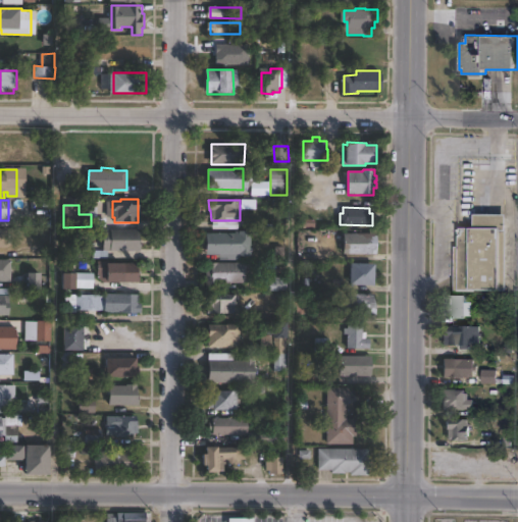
[(315,227),(301,227),(301,213),(315,213),(315,227)]
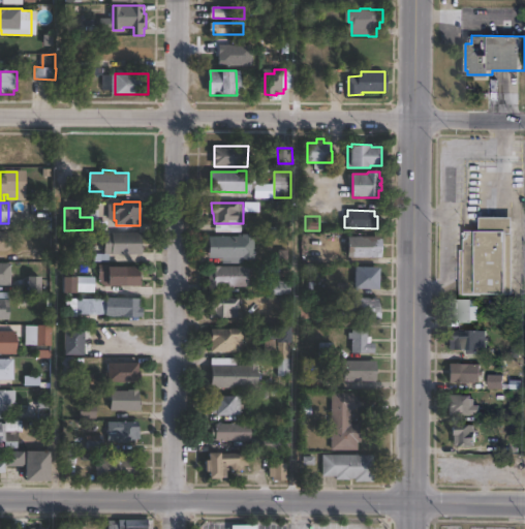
[(517,294),(464,294),(464,249),(468,249),(468,230),(485,230),(485,217),(518,217),(517,294)]
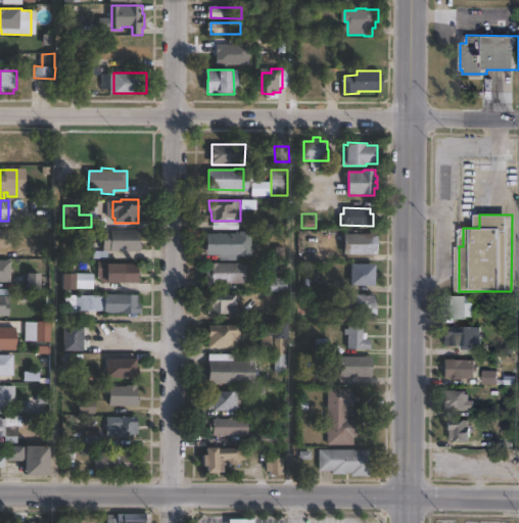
[(0,246),(9,247),(9,228),(0,227),(0,246)]
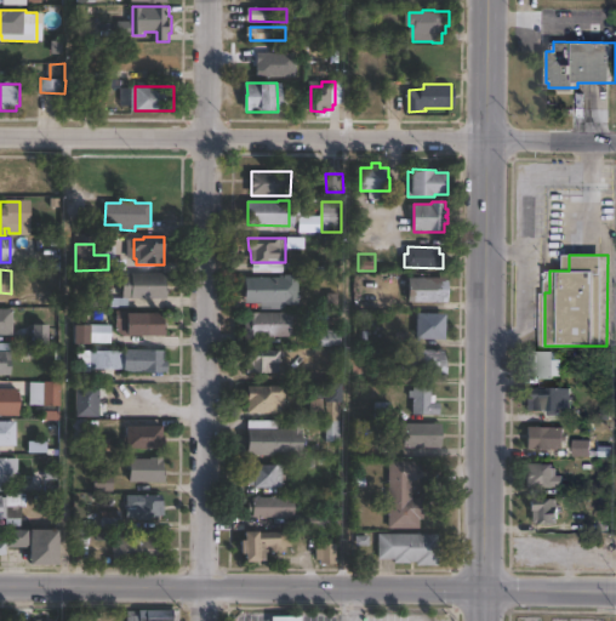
[(165,272),(165,283),(167,283),(167,298),(124,300),(123,273),(165,272)]
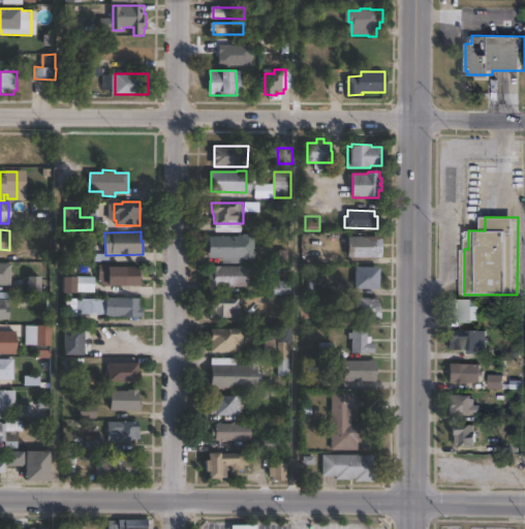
[(254,235),(254,259),(239,259),(239,257),(210,258),(209,237),(238,237),(238,235),(254,235)]
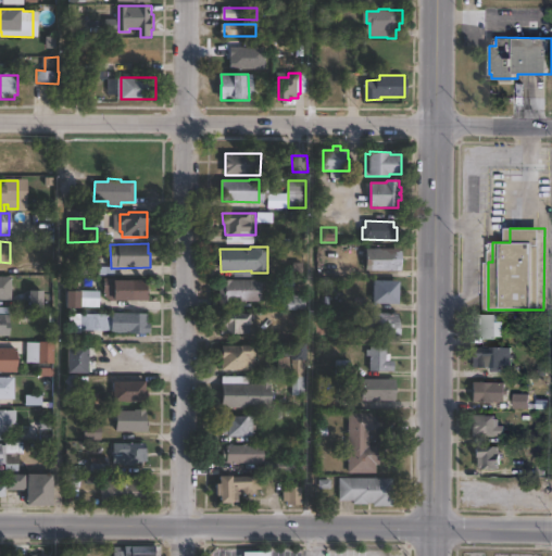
[(401,270),(365,270),(365,249),(401,249),(401,270)]
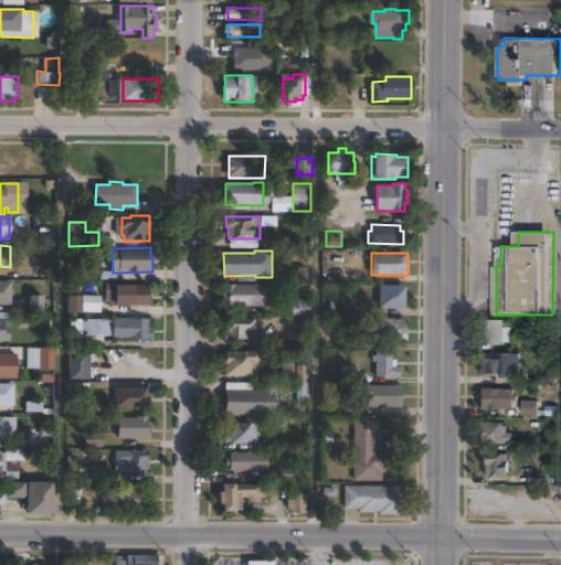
[(81,280),(82,296),(102,295),(102,312),(83,312),(69,313),(67,280),(81,280)]
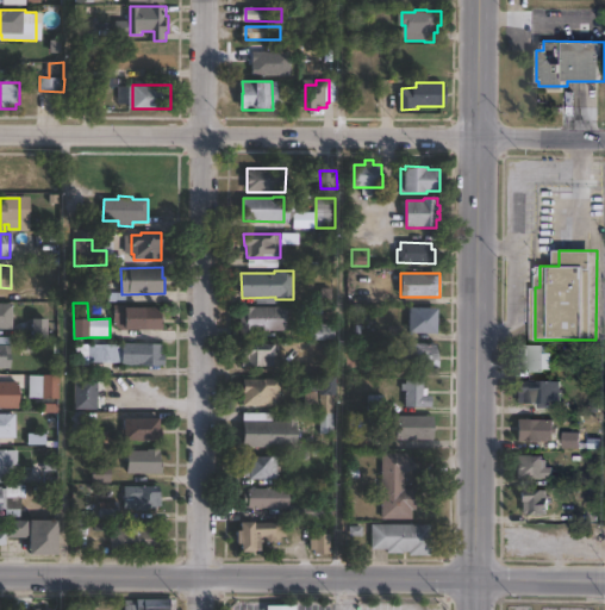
[(12,330),(0,329),(0,304),(11,304),(12,330)]
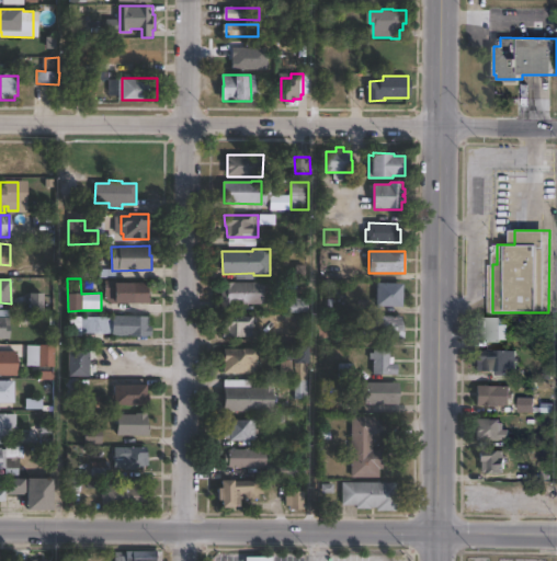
[(117,281),(117,283),(148,283),(148,302),(111,304),(105,298),(105,281),(117,281)]
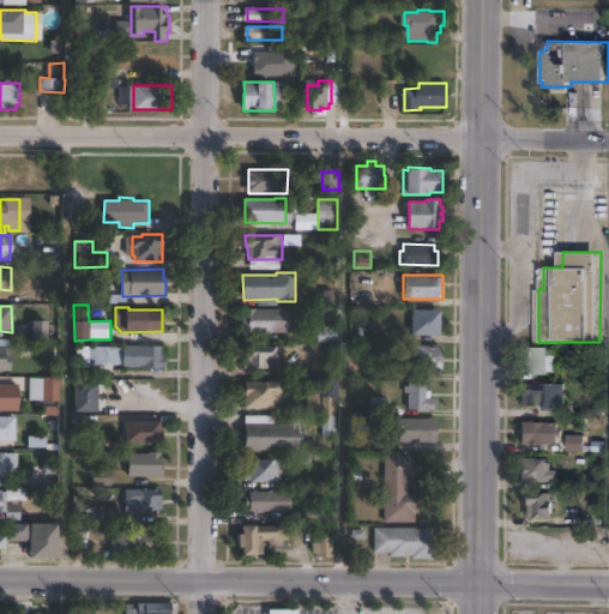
[(288,308),(288,311),(293,311),(293,332),(257,333),(257,341),(242,341),(242,309),(288,308)]
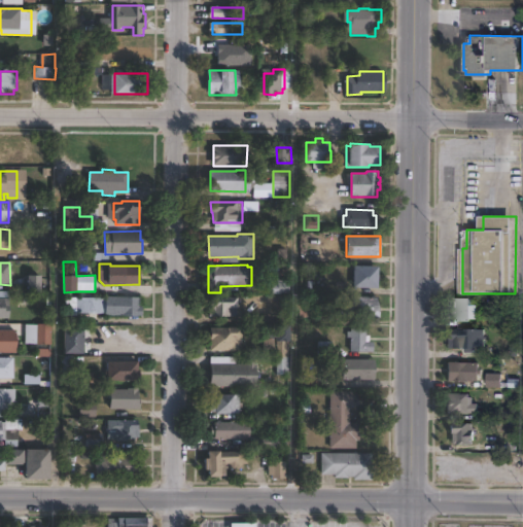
[(378,288),(354,288),(354,266),(378,266),(378,288)]
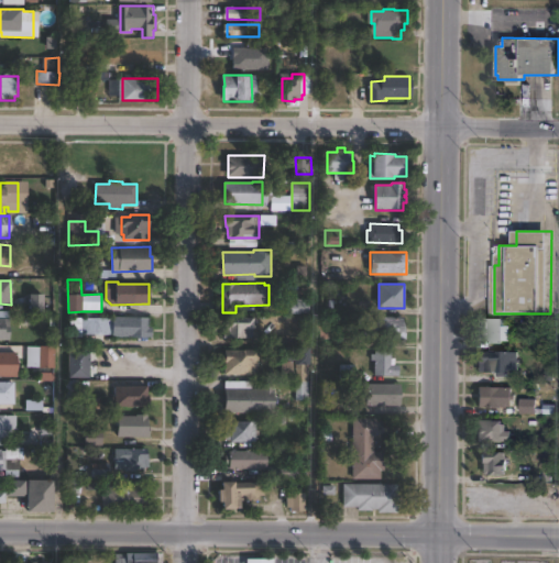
[(44,294),(43,312),(30,311),(31,294),(44,294)]
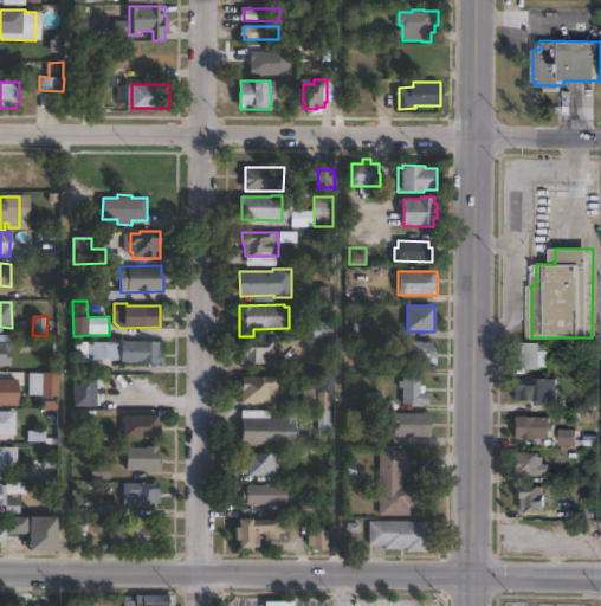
[(333,337),(312,337),(312,322),(333,321),(333,337)]
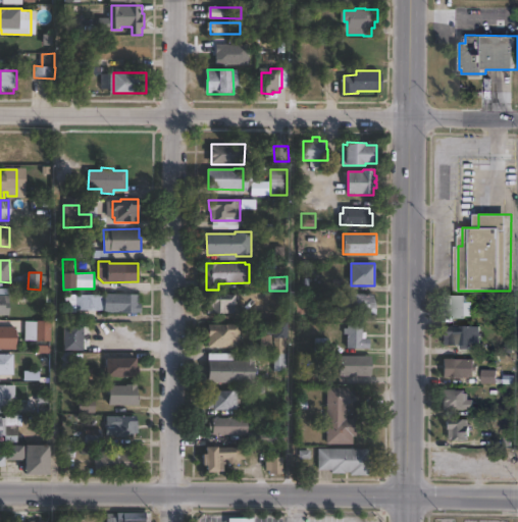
[(139,292),(139,303),(141,303),(141,313),(106,314),(105,294),(139,292)]
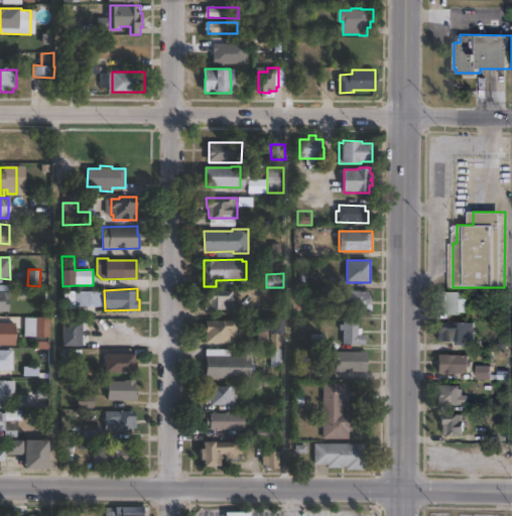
[(370,310),(334,310),(334,299),(337,299),(337,296),(340,296),(340,290),(370,290),(370,310)]
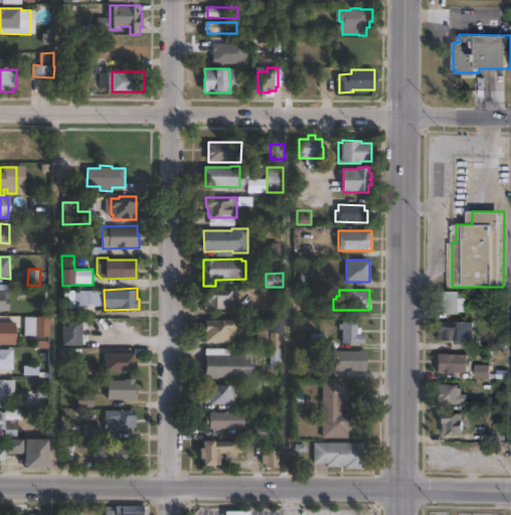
[(232,309),(205,309),(204,298),(206,298),(206,291),(231,291),(232,309)]
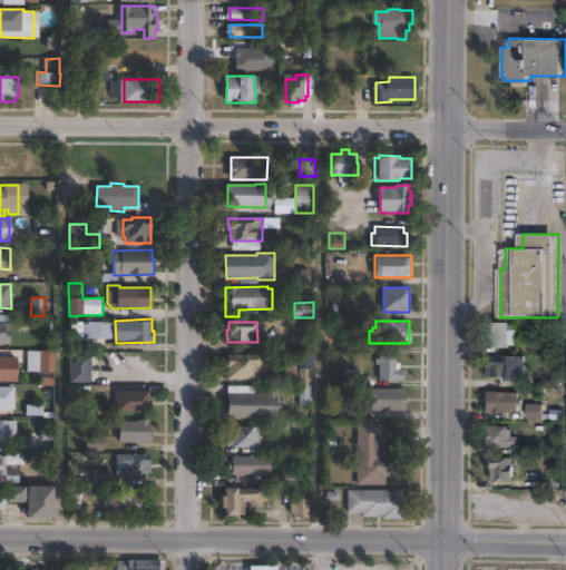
[(511,323),(511,347),(498,347),(498,344),(486,344),(486,324),(489,324),(489,323),(511,323)]
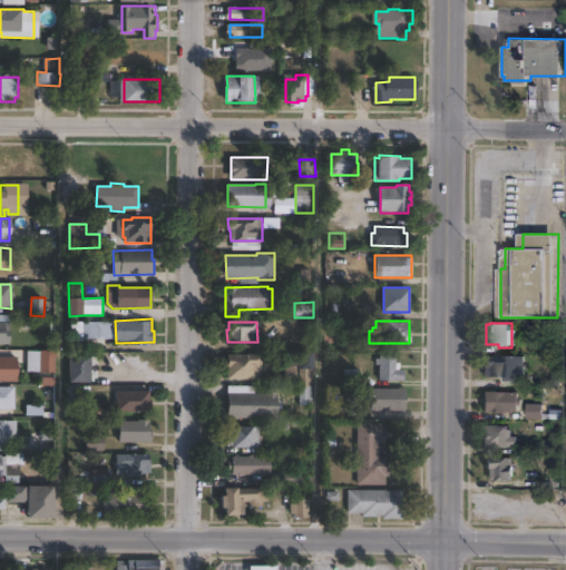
[(0,324),(8,324),(9,346),(0,345),(0,324)]
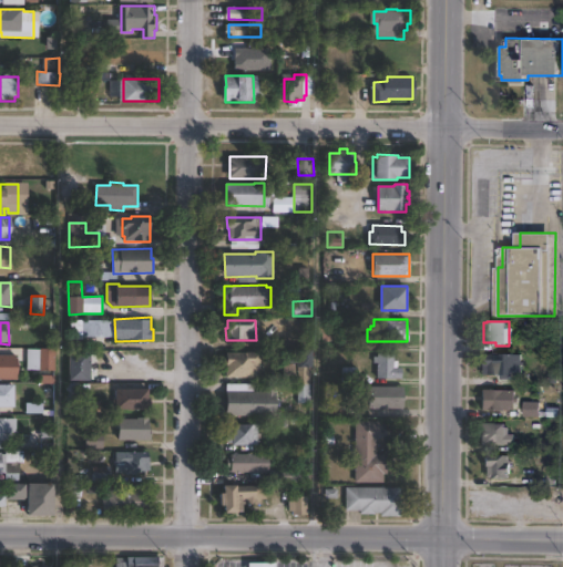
[(335,326),(335,340),(338,340),(338,350),(323,350),(323,326),(335,326)]
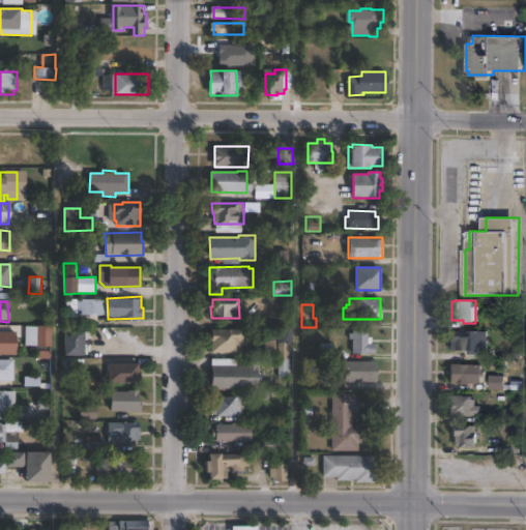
[(291,376),(279,377),(278,327),(290,326),(291,376)]
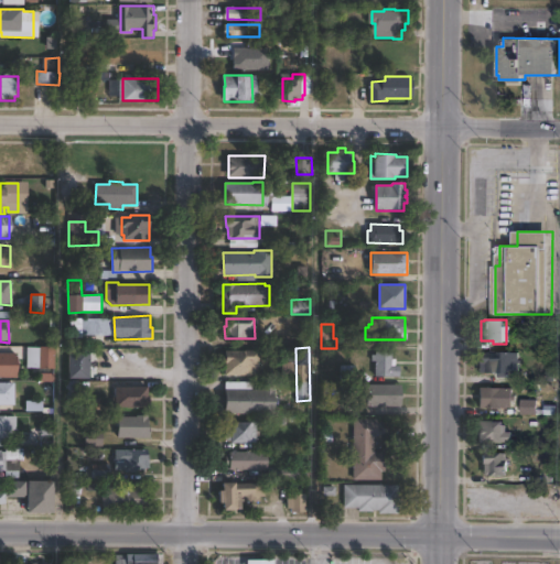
[(55,370),(27,370),(27,349),(55,349),(55,370)]
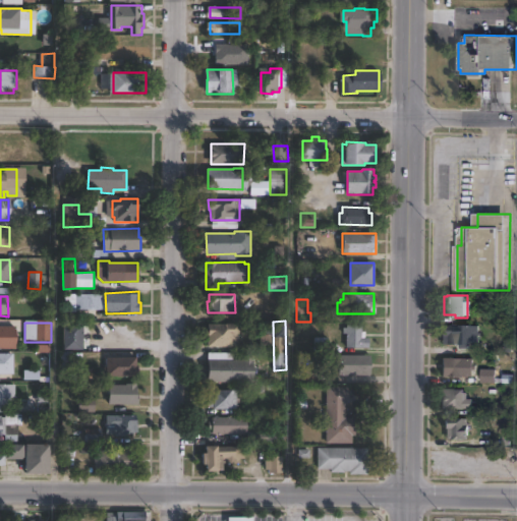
[(239,324),(239,333),(242,333),(242,338),(232,338),(232,347),(208,347),(209,324),(239,324)]
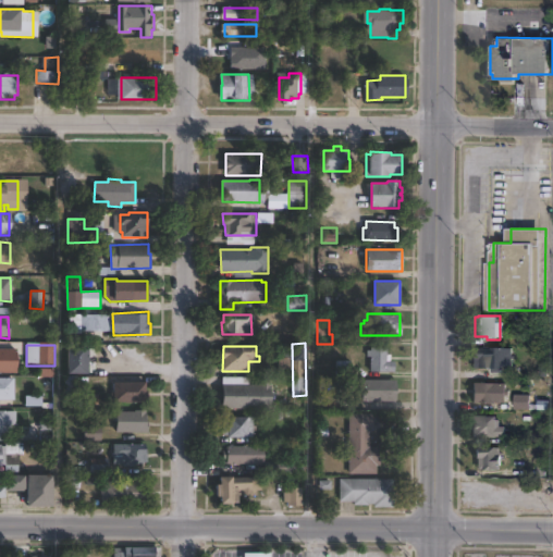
[(507,367),(507,369),(505,369),(505,371),(495,371),(495,368),(476,368),(476,348),(494,348),(515,347),(515,367),(507,367)]
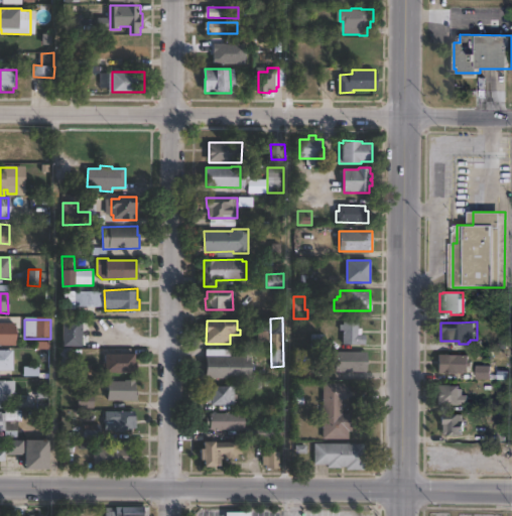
[(0,343),(9,343),(9,324),(0,323),(0,343)]
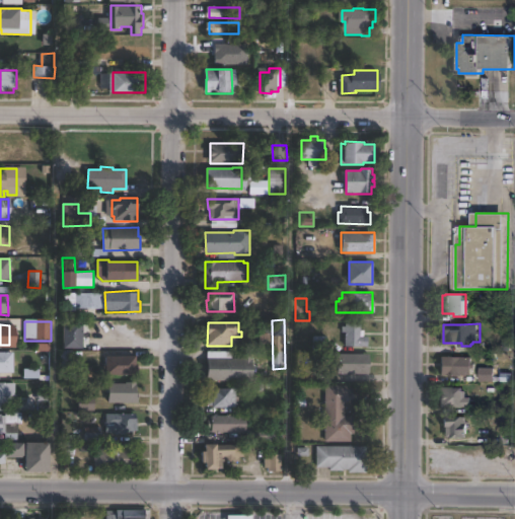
[(82,346),(63,347),(62,325),(81,324),(82,346)]
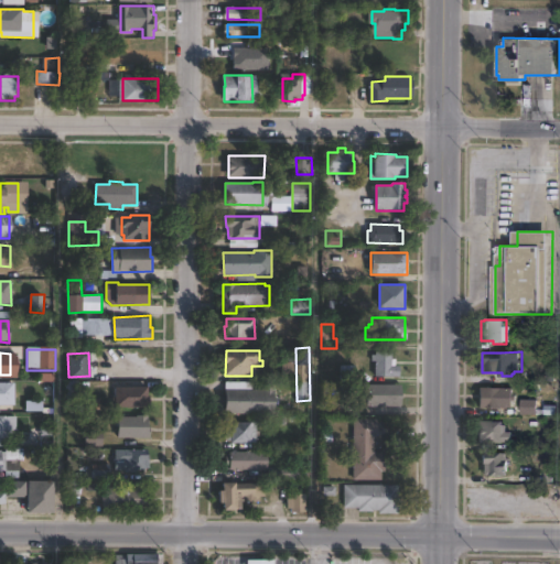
[(391,353),(391,359),(396,359),(396,366),(399,366),(399,377),(375,377),(375,361),(373,361),(373,355),(376,355),(376,353),(391,353)]
